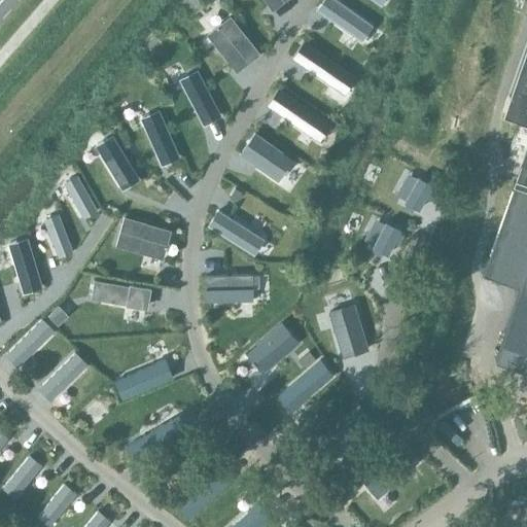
[(264,0),(273,10),(286,0),(264,0)]
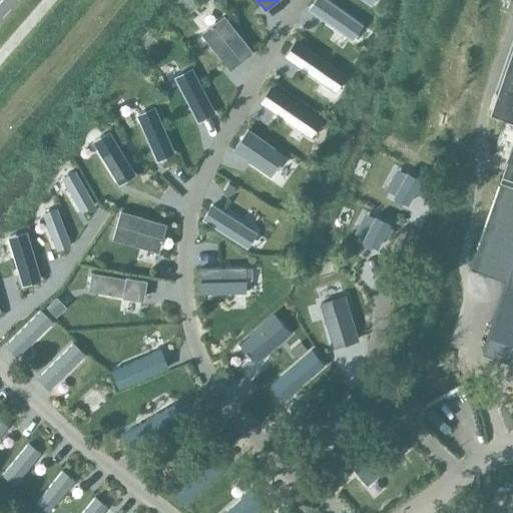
[(322,0),(314,0),(309,8),(352,37),(360,26),(322,0)]
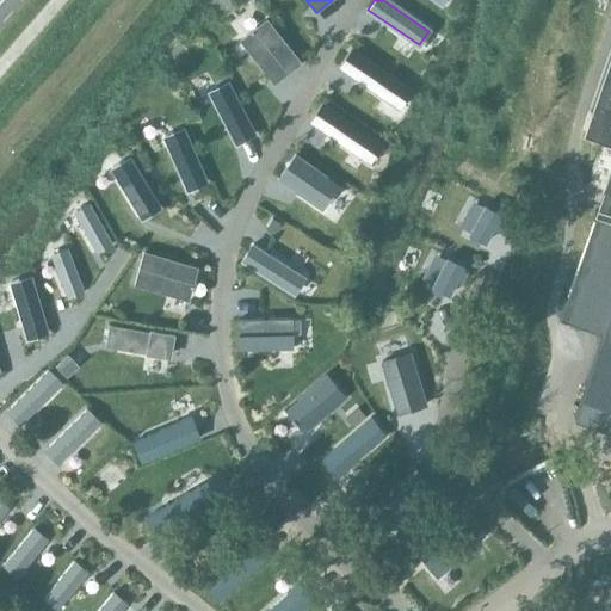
[(267,19),(240,39),(275,84),(302,63),(267,19)]
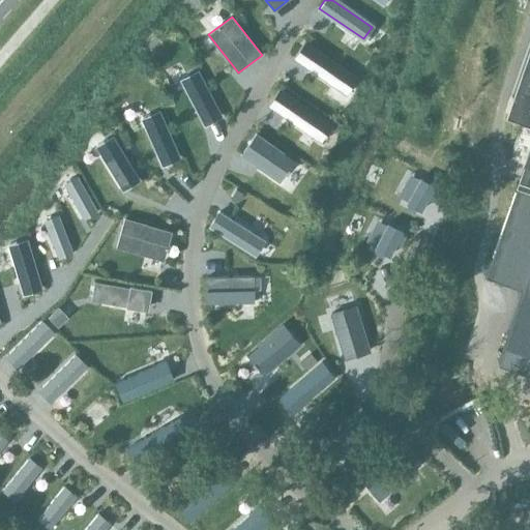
[(304,42),(294,58),(346,93),(355,79),(304,42)]
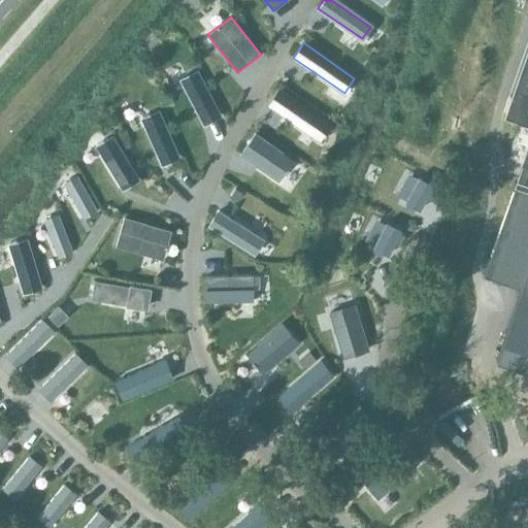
[(527,46),(509,98),(527,104),(527,123),(520,121),(506,158),(522,163),(514,187),(515,187),(484,276),(502,283),(497,296),(516,303),(496,360),(527,370),(527,46)]
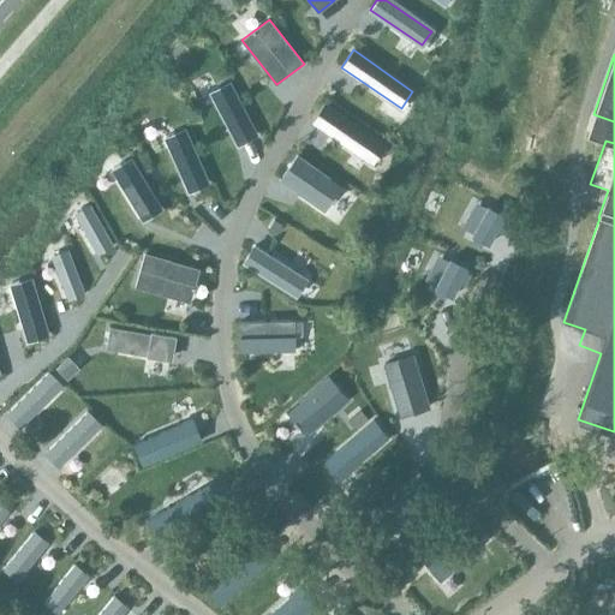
[(231,83),(209,93),(238,147),(258,136),(231,83)]
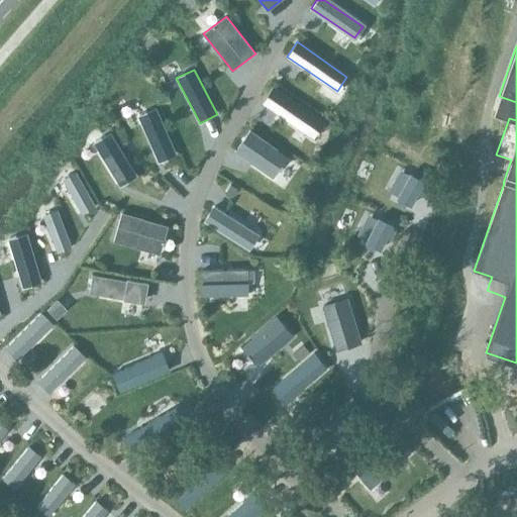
[(273,87),(262,102),(312,137),(322,122),(273,87)]
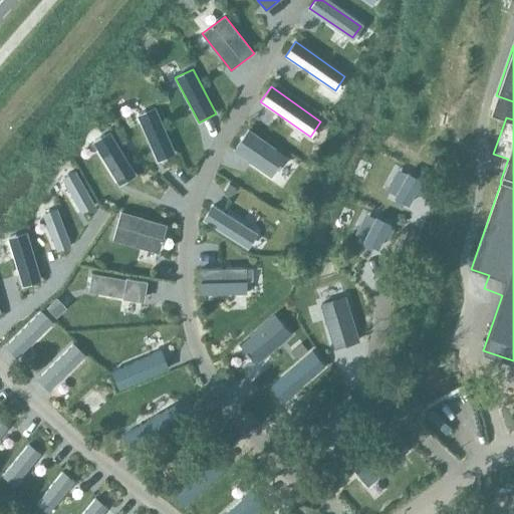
[(155,107),(138,115),(158,162),(176,155),(155,107)]
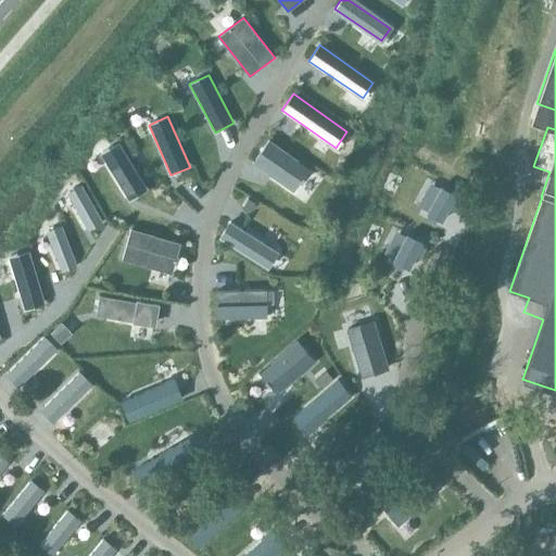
[(267,141),(254,162),(293,189),(307,168),(267,141)]
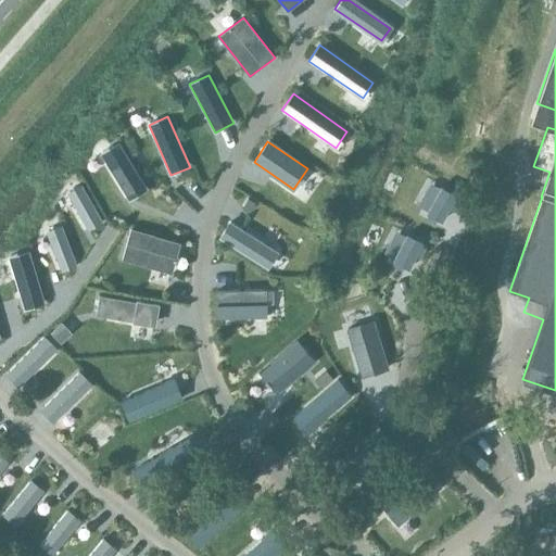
[(119,142),(101,154),(129,200),(148,190),(119,142)]
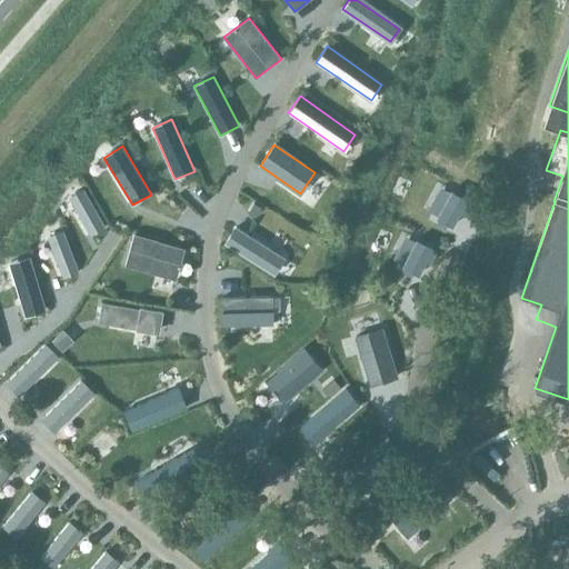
[(83,190),(69,198),(90,236),(106,228),(83,190)]
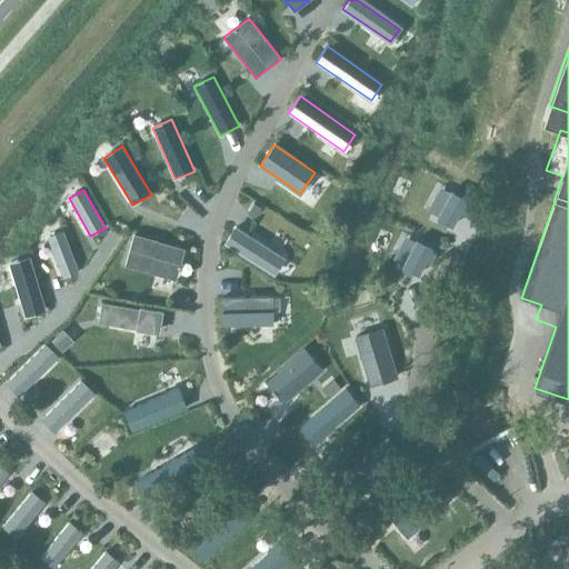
[(435,218),(438,219),(436,222),(446,228),(447,225),(452,228),(460,213),(463,216),(470,205),(467,202),(468,200),(451,190),(450,192),(436,217),(435,218)]
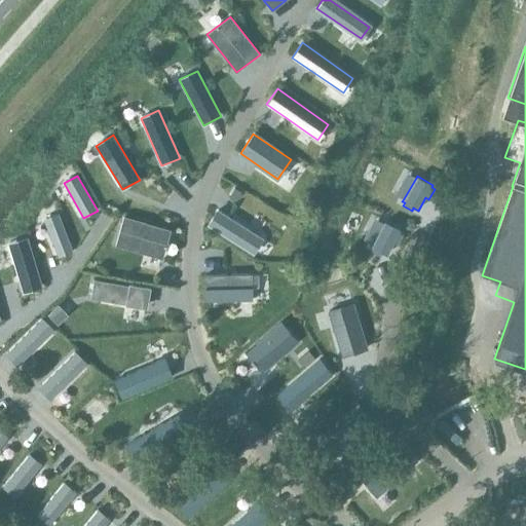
[(218,211),(209,224),(256,255),(265,239),(218,211)]
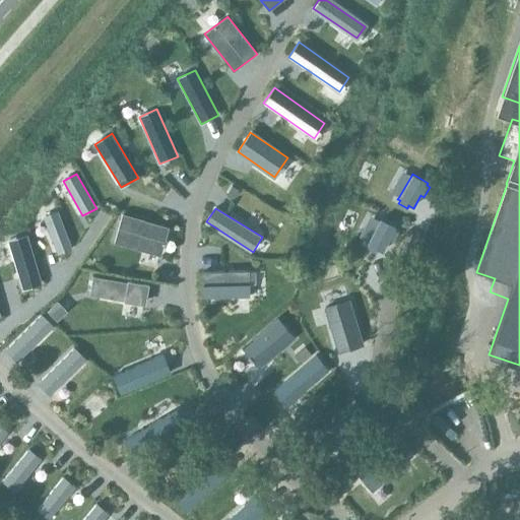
[(58,211),(43,216),(58,254),(72,249),(58,211)]
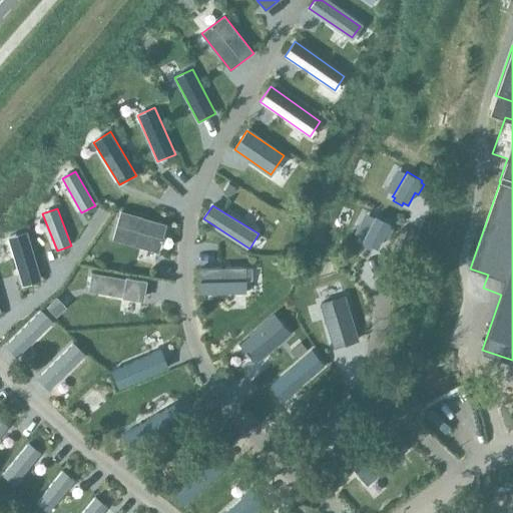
[(166,223),(120,211),(113,239),(158,251),(166,223)]
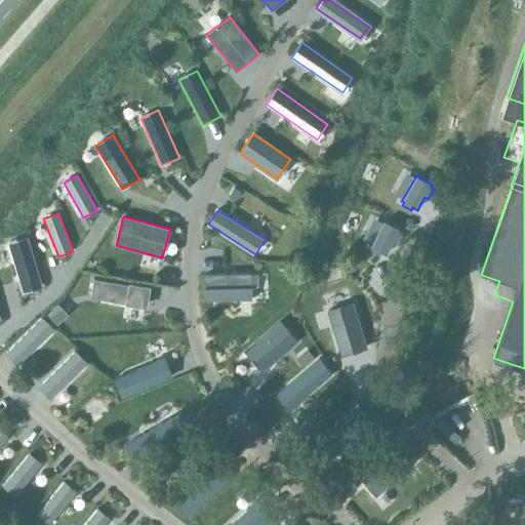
[(400,229),(385,220),(384,223),(371,245),(370,246),(372,247),(371,250),(380,255),(381,252),(387,254),(393,242),(397,244),(403,233),(399,231),(400,229)]
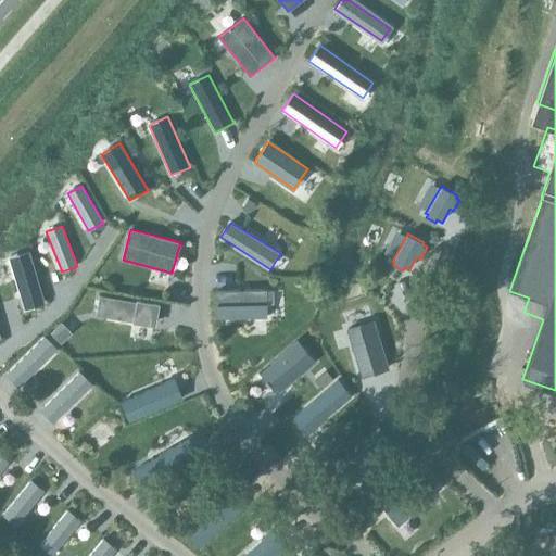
[(29,252),(9,257),(24,310),(45,304),(29,252)]
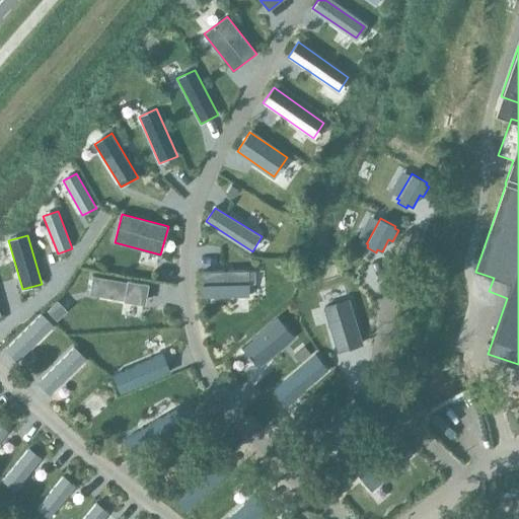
[(250,271),(202,272),(203,297),(250,296),(250,271)]
